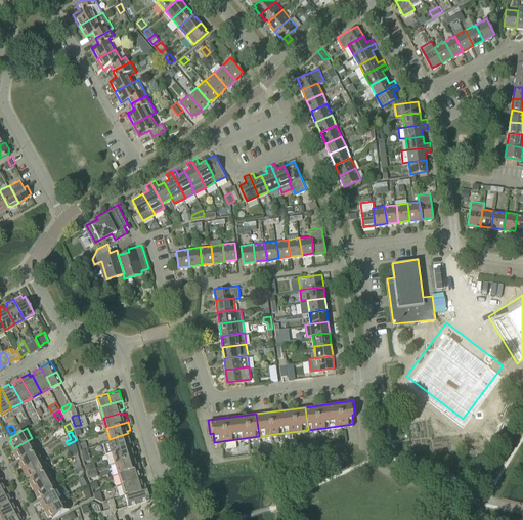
[(105,451),(113,449),(134,443),(132,435),(129,436),(128,433),(110,439),(102,440),(105,451)]
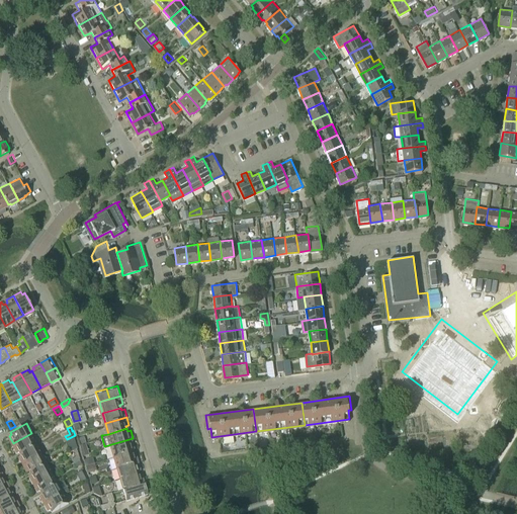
[(31,433),(13,443),(17,450),(19,449),(20,451),(37,442),(31,433)]
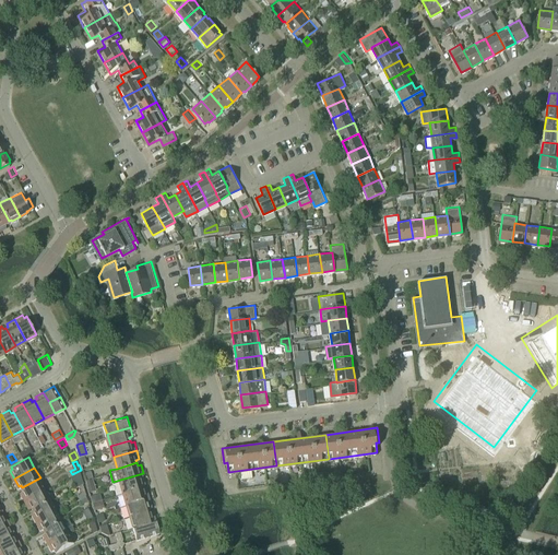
[(92,468),(85,470),(87,477),(94,475),(92,468)]
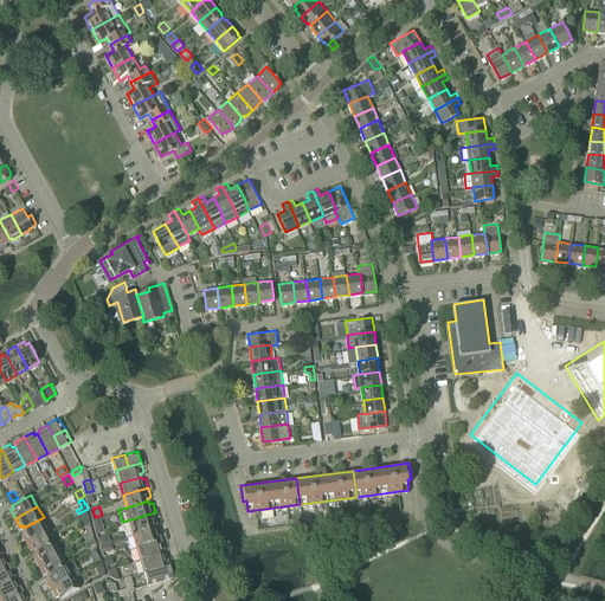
[(88,509),(78,514),(77,514),(82,527),(91,521),(88,509)]
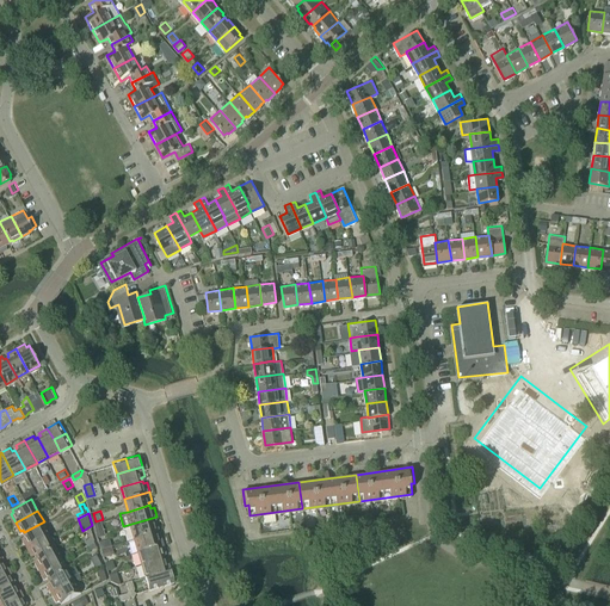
[(159,526),(156,517),(131,524),(135,536),(156,530),(155,527),(159,526)]
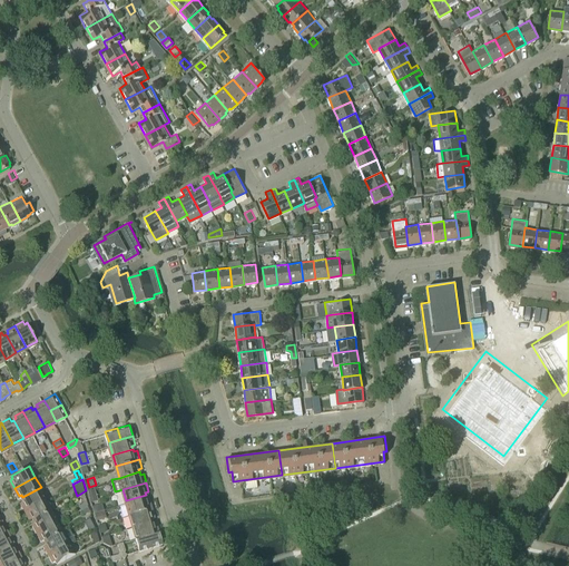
[(88,488),(91,499),(98,497),(95,486),(88,488)]
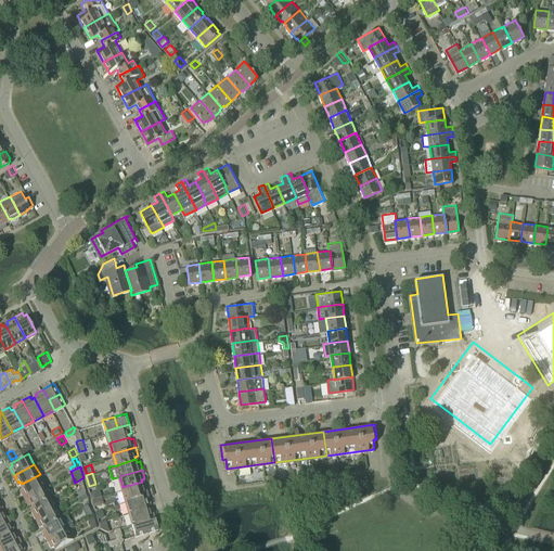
[(40,474),(22,484),(24,486),(21,488),(25,496),(46,485),(40,474)]
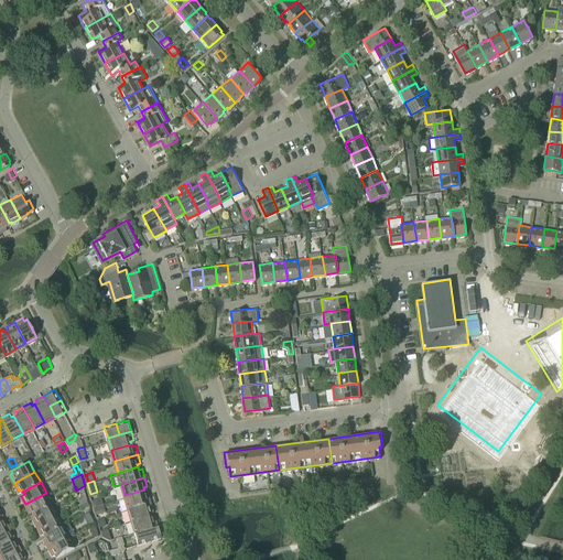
[(125,495),(125,496),(119,497),(122,508),(128,507),(151,501),(149,492),(145,493),(144,490),(125,495)]
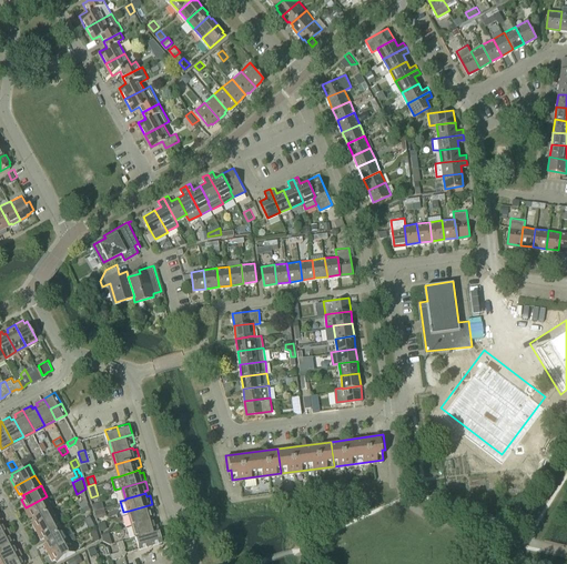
[(47,496),(26,507),(30,515),(33,514),(34,516),(52,506),(47,496)]
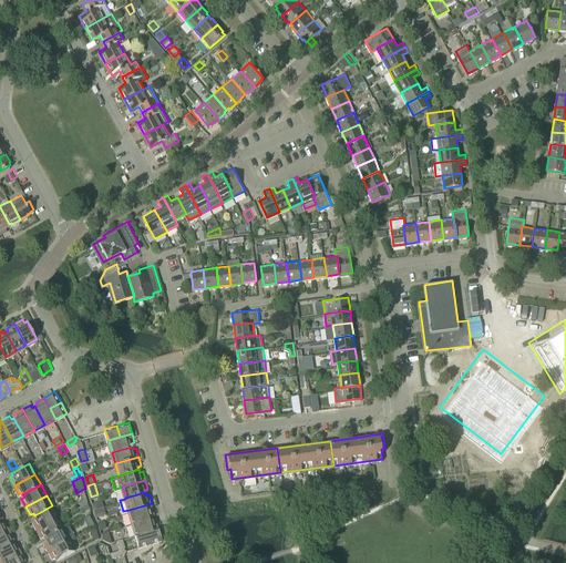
[(152,503),(129,510),(132,521),(152,515),(152,513),(155,512),(152,503)]
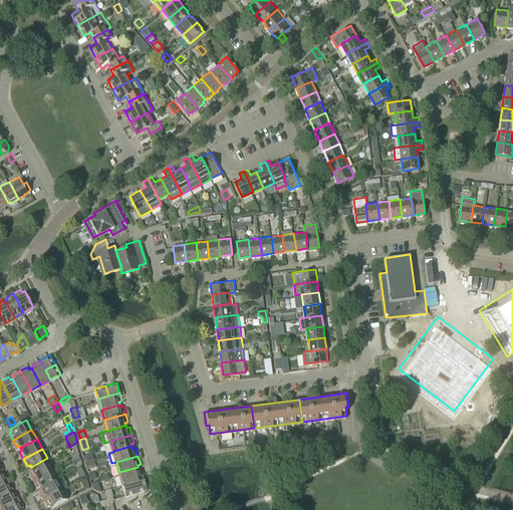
[(47,458),(31,467),(32,469),(29,471),(33,478),(52,468),(47,458)]
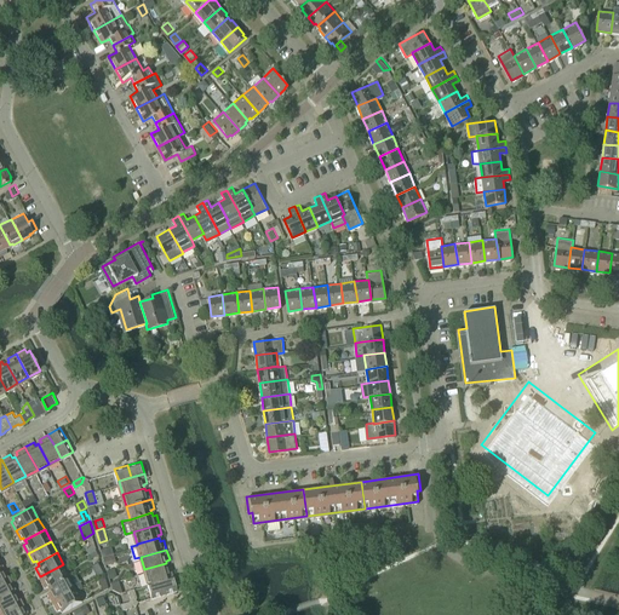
[(104,555),(103,555),(107,563),(114,561),(110,552),(104,555)]
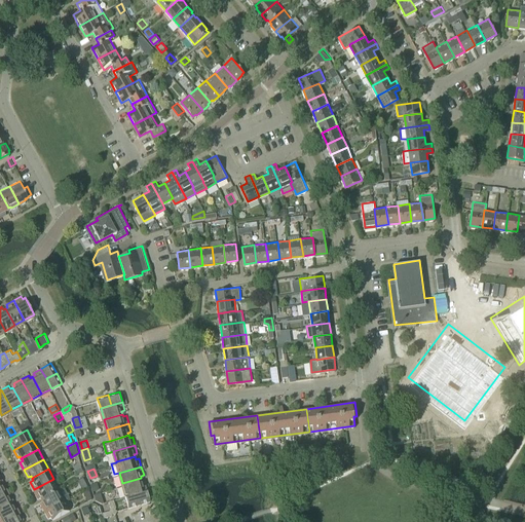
[(142,481),(141,478),(122,483),(125,494),(137,491),(147,488),(145,480),(142,481)]
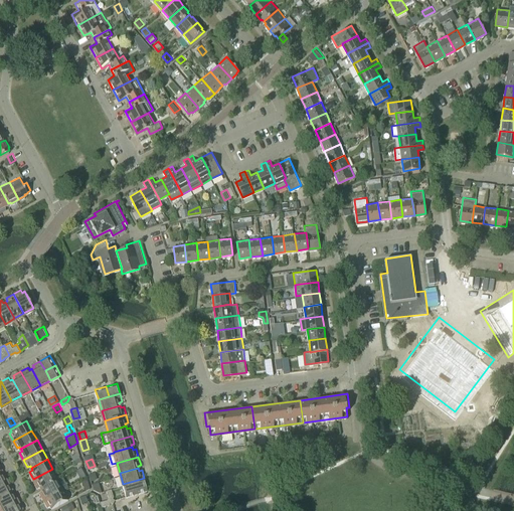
[(56,476),(52,469),(33,479),(37,486),(40,485),(41,487),(57,478),(56,476)]
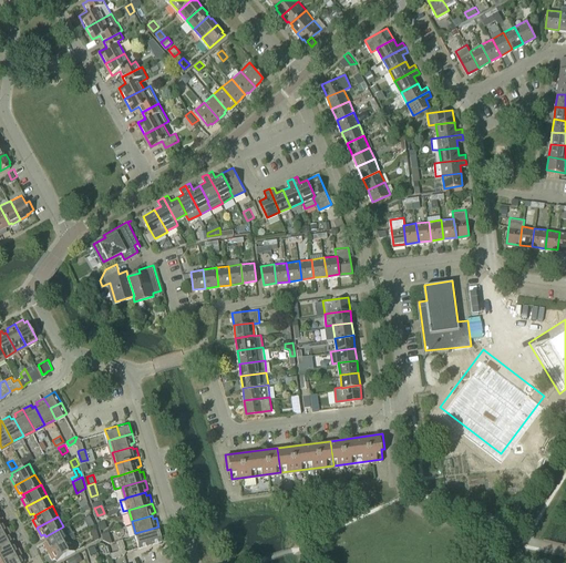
[(105,519),(98,521),(100,528),(107,525),(105,519)]
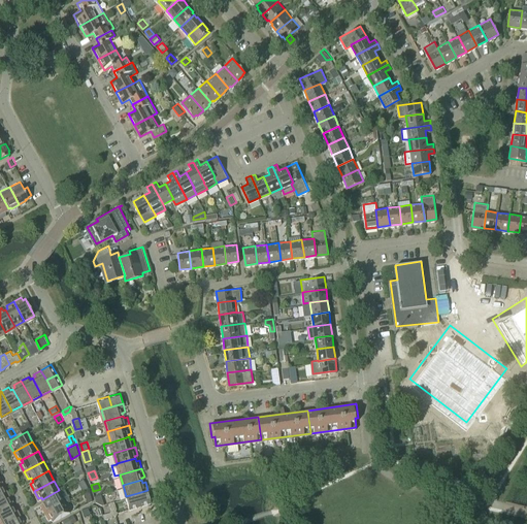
[(1,484),(0,485),(0,497),(9,493),(5,485),(3,487),(1,484)]
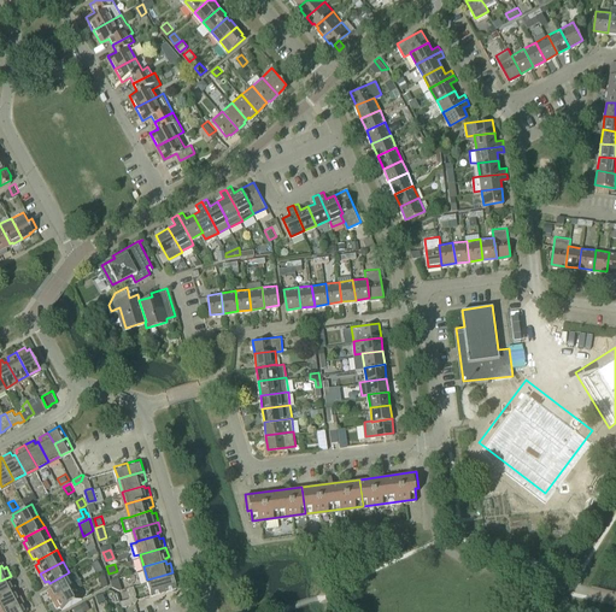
[(105,571),(99,575),(104,586),(109,583),(107,577),(105,571)]
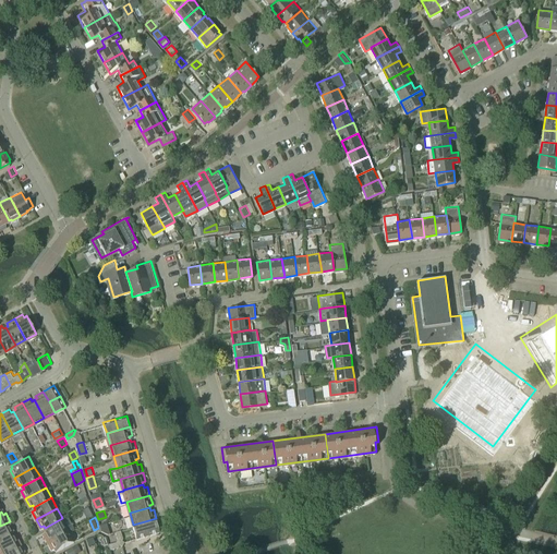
[(62,518),(45,528),(46,530),(44,532),(48,540),(69,529),(63,519),(62,518)]
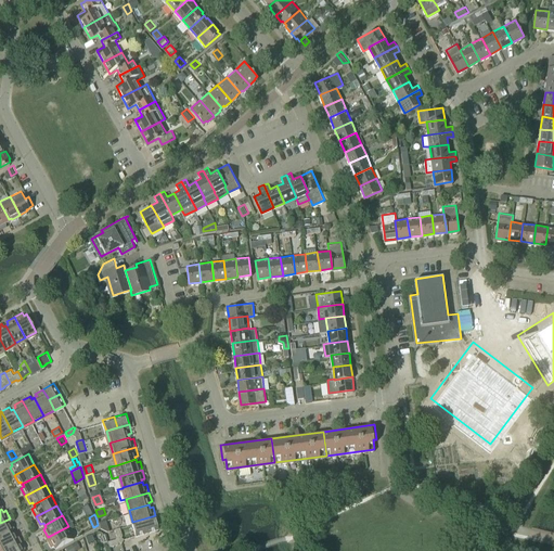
[(158,527),(155,515),(144,519),(147,530),(158,527)]
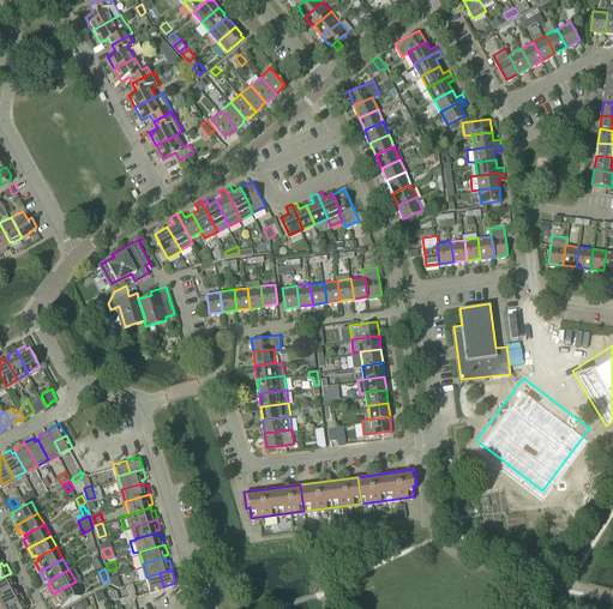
[(11,573),(0,578),(0,592),(14,586),(12,583),(16,582),(11,573)]
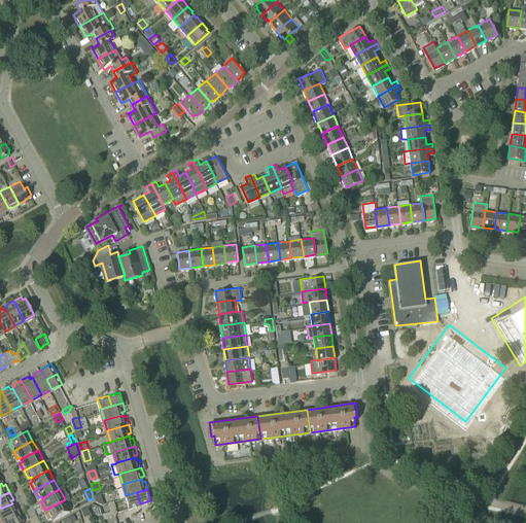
[(104,501),(101,492),(95,494),(96,499),(102,502),(104,501)]
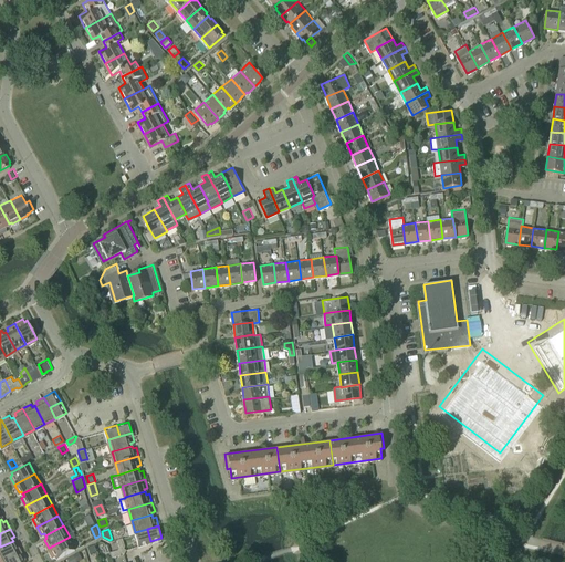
[(150,541),(147,529),(135,532),(138,544),(150,541)]
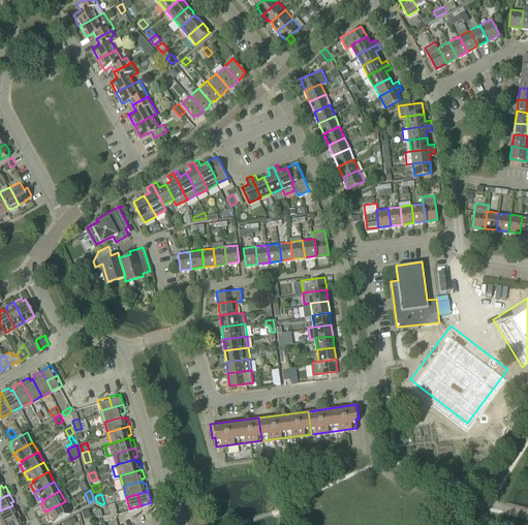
[(70,512),(65,501),(45,512),(50,519),(52,518),(54,520),(70,512)]
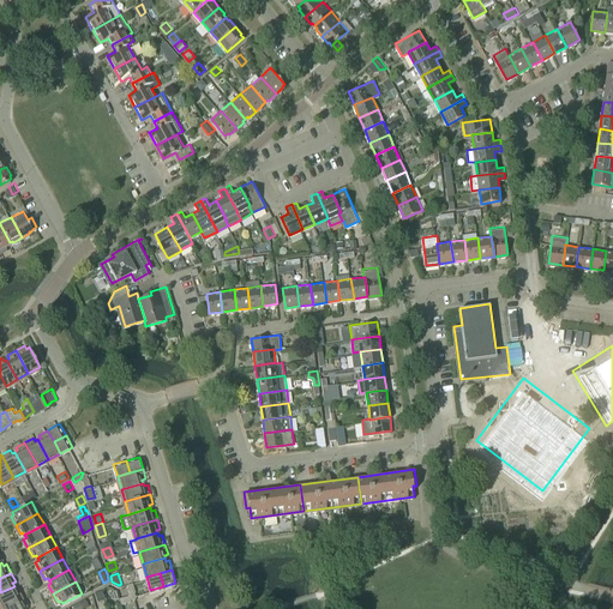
[(16,589),(14,586),(0,592),(0,607),(0,608),(24,596),(19,586),(16,589)]
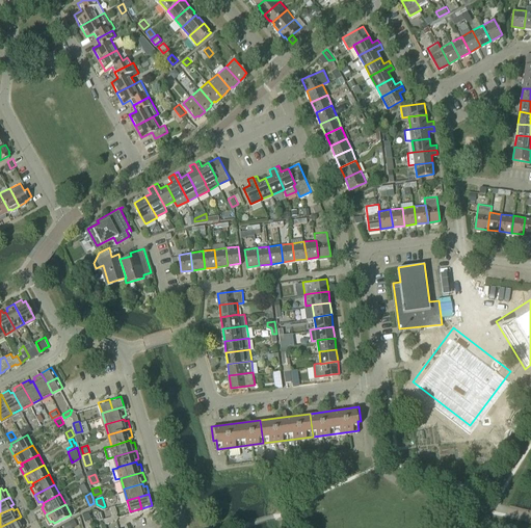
[(91,516),(89,509),(82,511),(84,518),(91,516)]
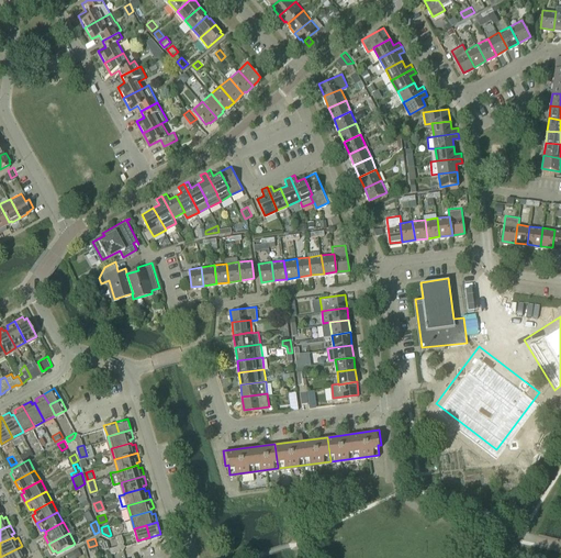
[(22,546),(0,557),(24,557),(23,555),(25,554),(22,546)]
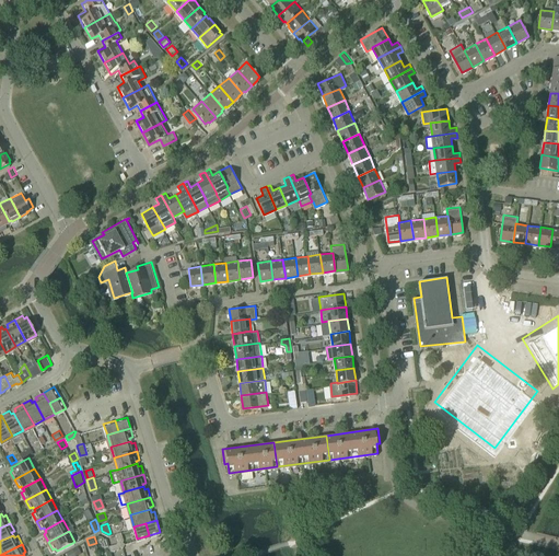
[(78,544),(72,547),(76,554),(81,552),(78,544)]
